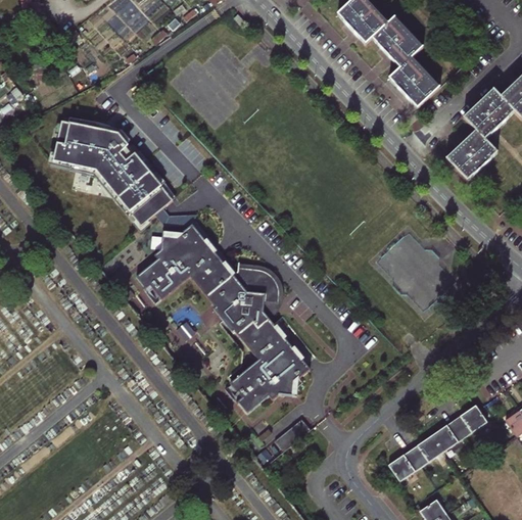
[(21,0),(22,5),(31,4),(32,9),(43,8),(42,0),(21,0)]
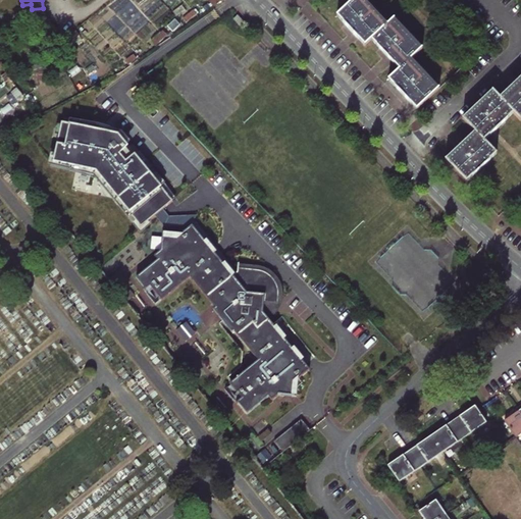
[(366,44),(373,38),(389,22),(367,0),(355,0),(354,1),(339,15),(366,44)]
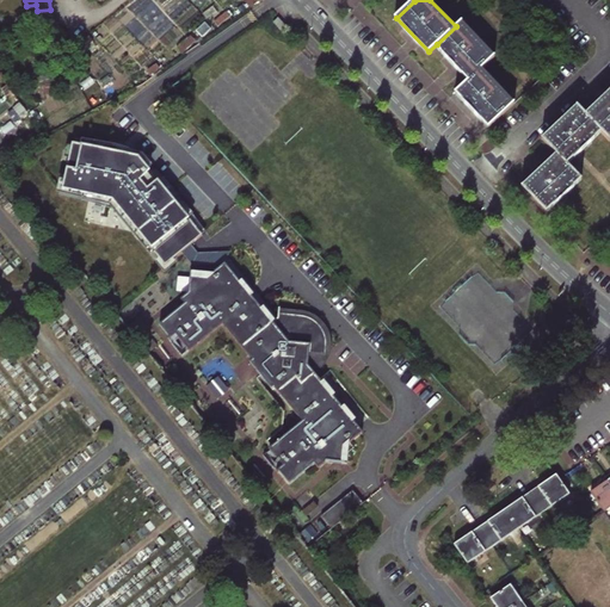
[(469,79),(482,67),(497,54),(463,20),(456,26),(437,44),(469,79)]
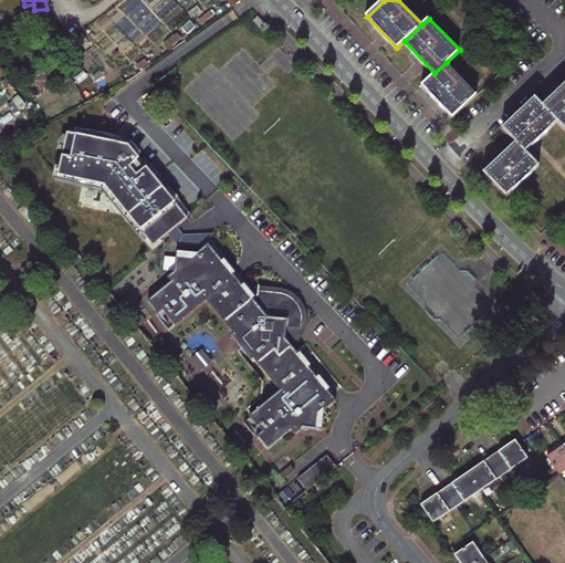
[(452,117),(478,94),(447,62),(435,73),(422,85),(452,117)]
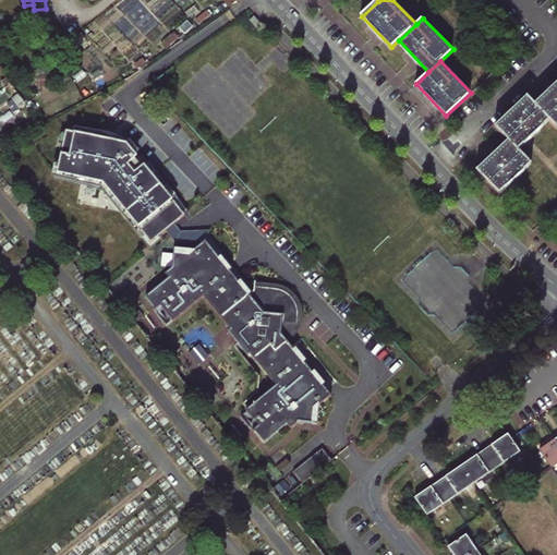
[(556,128),(556,82),(534,104),(548,120),(556,128)]
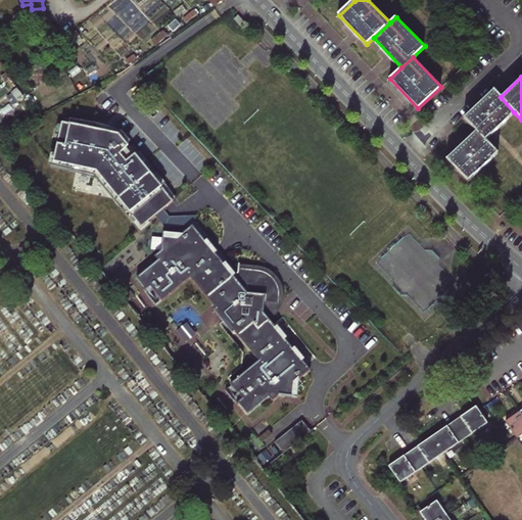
[(493,90),(481,100),(473,108),(464,117),(476,131),(484,140),(514,112),(501,97),(493,90)]
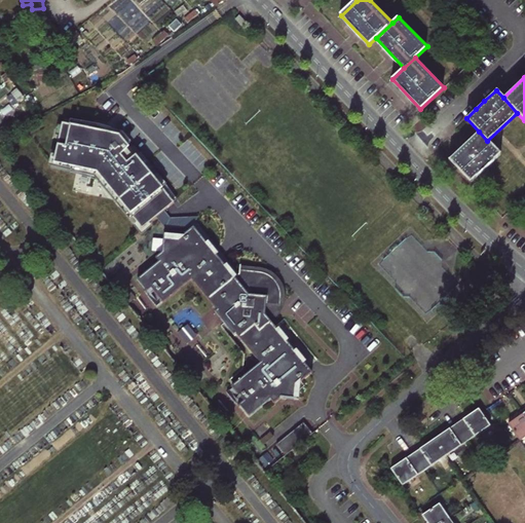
[(65,121),(64,121),(58,149),(57,155),(54,161),(73,163),(95,166),(128,208),(134,214),(139,220),(146,214),(171,194),(170,193),(126,140),(116,126),(111,126),(65,121)]
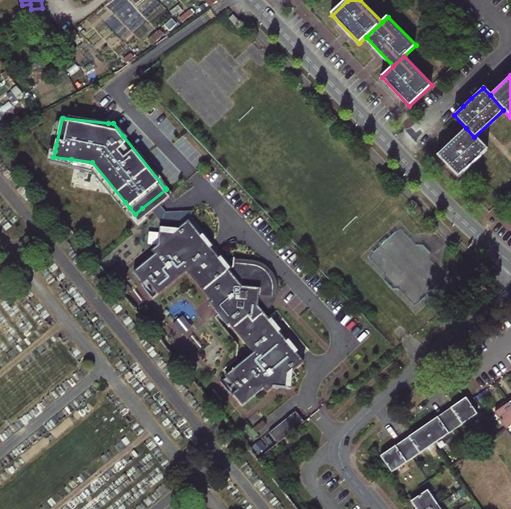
[(486,150),(474,137),(466,128),(455,138),(437,155),(458,176),(486,150)]
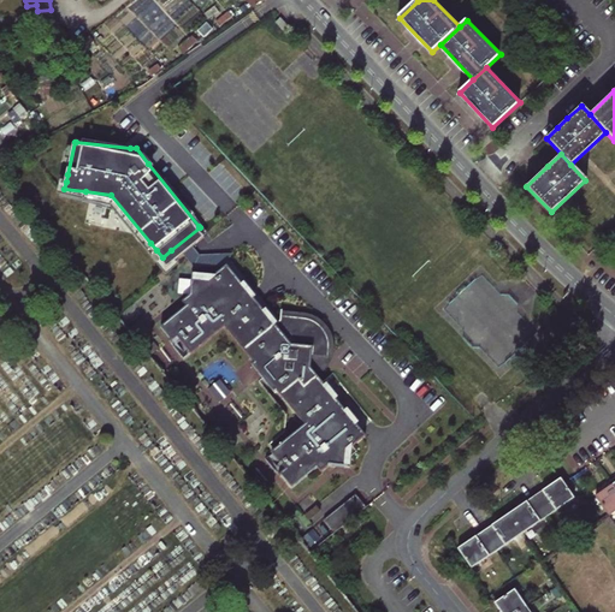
[(187,344),(220,316),(250,352),(248,355),(270,381),(272,380),(301,415),(267,443),(281,459),(275,464),(276,467),(277,465),(287,477),(312,457),(317,462),(324,456),(341,458),(343,440),(348,437),(361,426),(353,415),(344,405),(341,400),(332,390),(324,380),(320,375),(315,369),(308,361),(312,357),(313,346),(325,348),(325,345),(325,342),(324,339),(324,337),(324,334),(323,332),(321,330),(320,327),(319,325),(318,322),(315,320),(314,318),(312,316),(309,314),(308,313),(306,312),(303,310),(301,309),(299,308),(296,308),(293,307),(290,307),(277,306),(278,301),(278,299),(277,299),(276,310),(273,313),(271,314),(264,306),(259,301),(249,289),(238,275),(237,274),(223,255),(210,266),(205,269),(187,268),(185,285),(178,291),(182,296),(157,318),(166,330),(165,331),(166,332),(172,326),(187,344)]
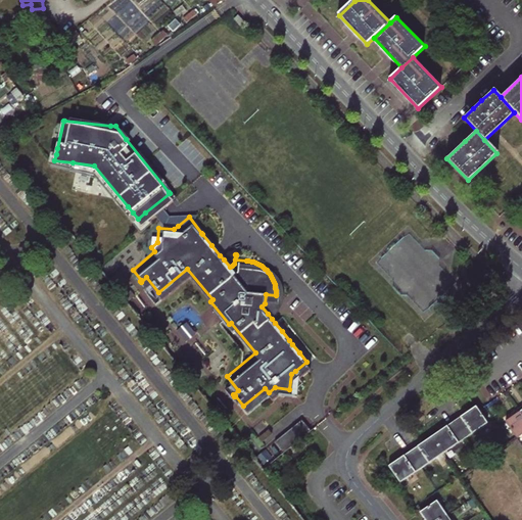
[(465,436),(486,421),(475,405),(454,420),(465,436)]
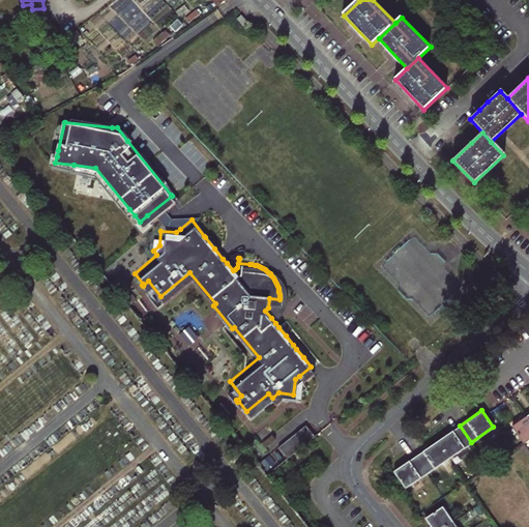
[(512,426),(524,442),(528,438),(528,416),(525,412),(521,415),(523,417),(512,426)]
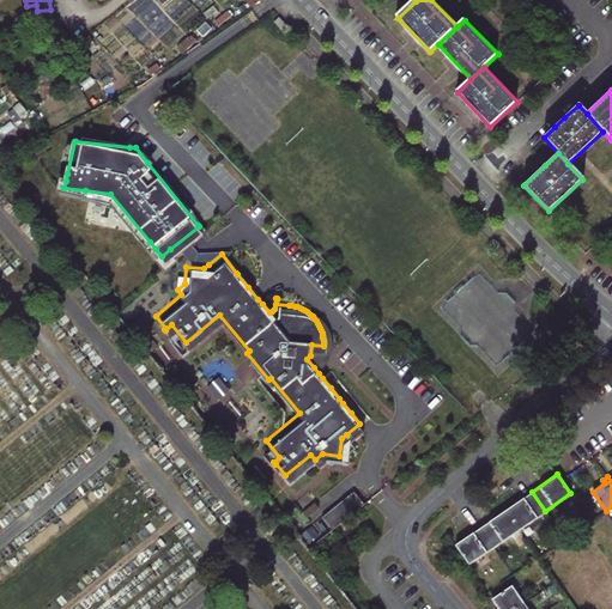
[(350,481),(317,507),(328,521),(361,494),(350,481)]
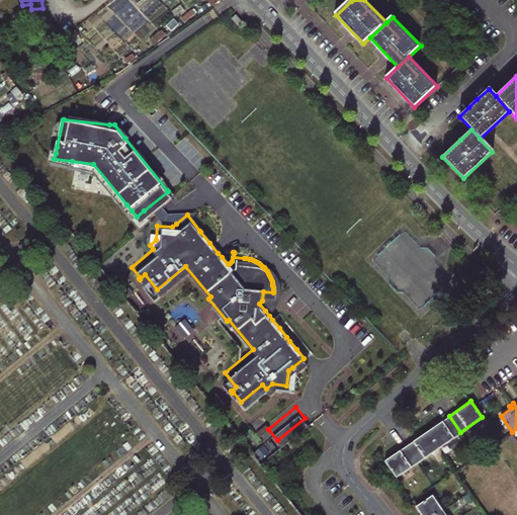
[(449,416),(428,430),(439,446),(460,432),(449,416)]
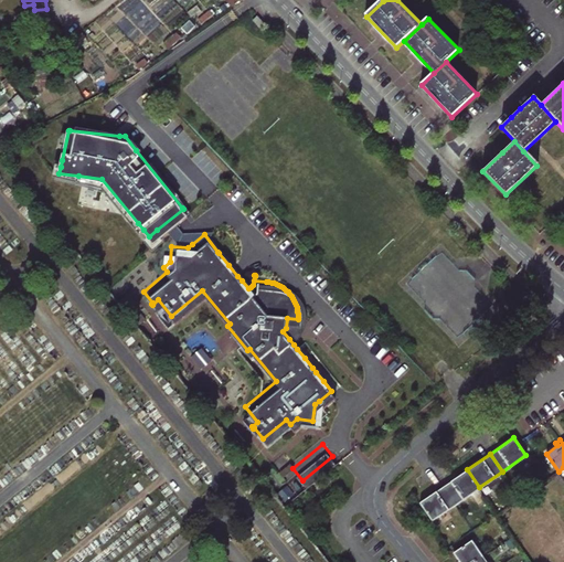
[(455,504),(479,487),(467,469),(443,486),(455,504)]
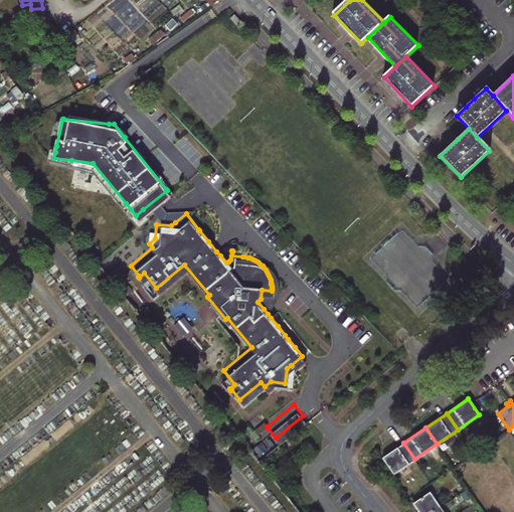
[(382,457),(393,473),(414,459),(403,443),(382,457)]
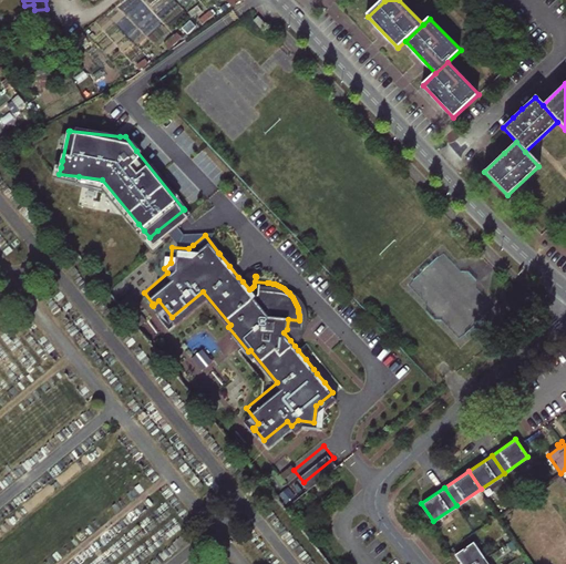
[(474,563),(484,557),(474,541),(455,554),(461,563),(474,563)]
